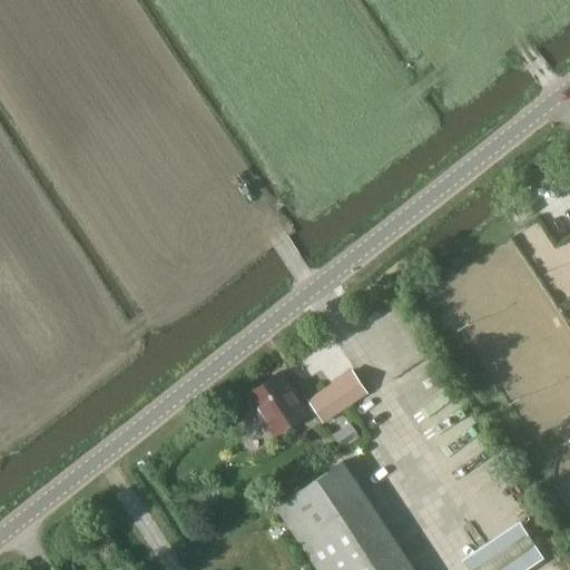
[(533,212),(527,203),(513,212),(519,220),(533,212)]
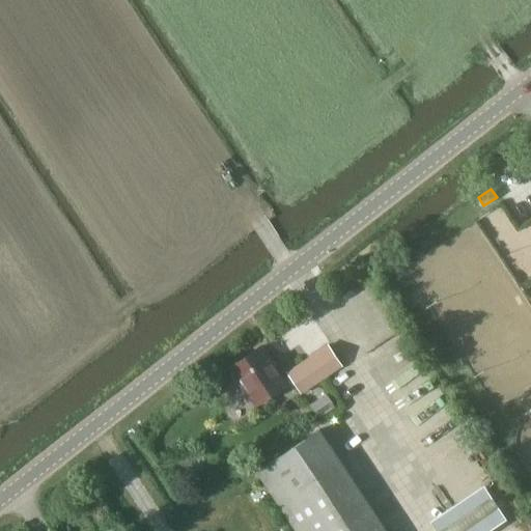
[(255,406),(286,384),(260,345),(229,367),(233,372),(232,376),(239,385),(242,386),(255,406)]
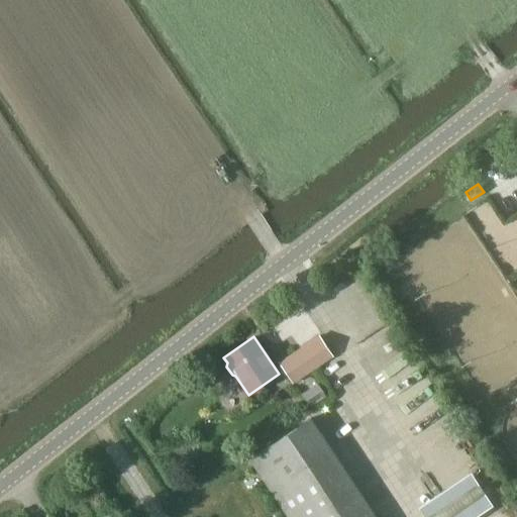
[(320,337),(282,364),(294,382),(332,354),(320,337)]
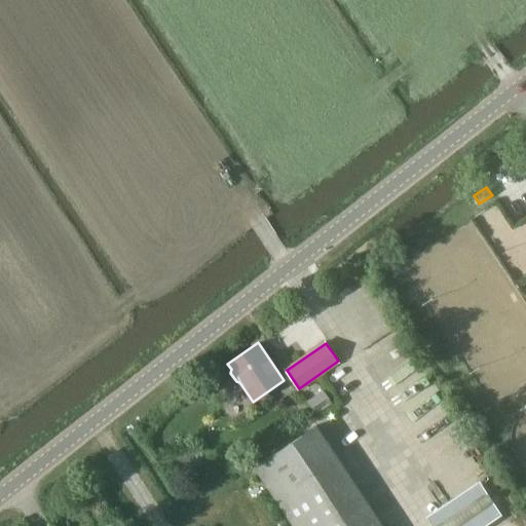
[(383,525),(361,492),(316,425),(254,467),(293,525),(383,525)]
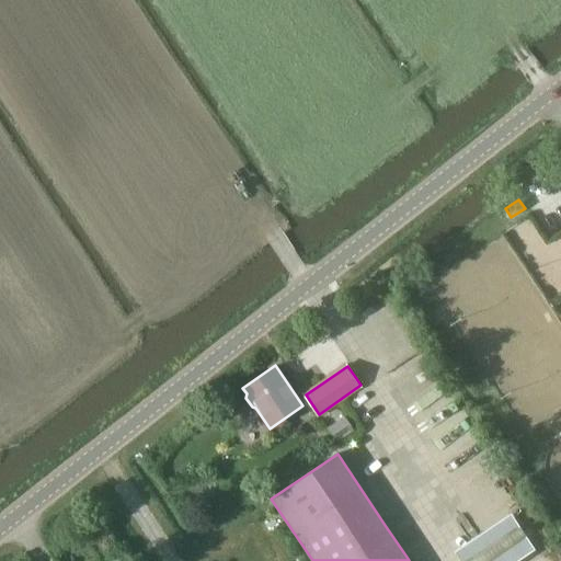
[(465,560),(513,560),(538,544),(513,507),(456,547),(465,560)]
